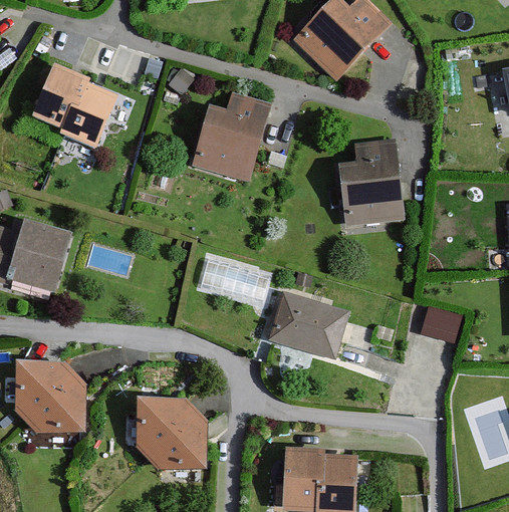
[(331,0),(297,37),(341,79),(396,23),(371,0),(357,0),(350,8),(340,0),(331,0)]
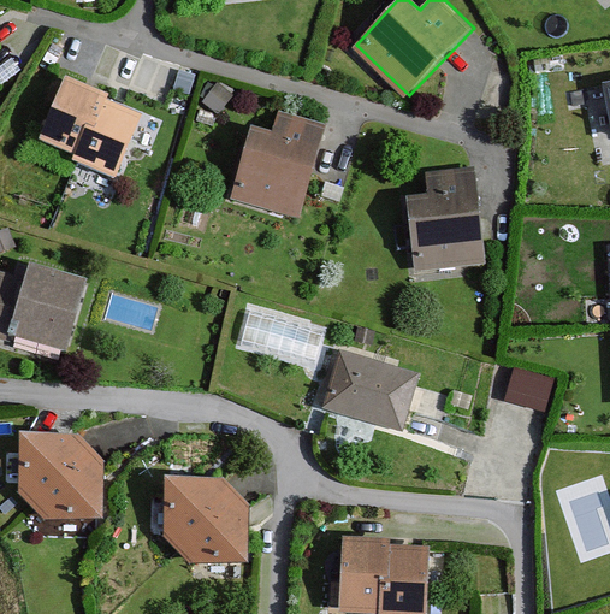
[(106,93),(60,75),(35,139),(72,153),(70,159),(112,175),(135,116),(102,102),(106,93)]
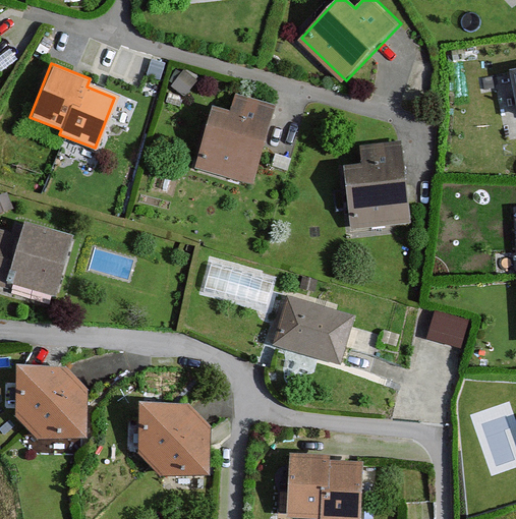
[(515,68),(507,70),(515,107),(515,68)]
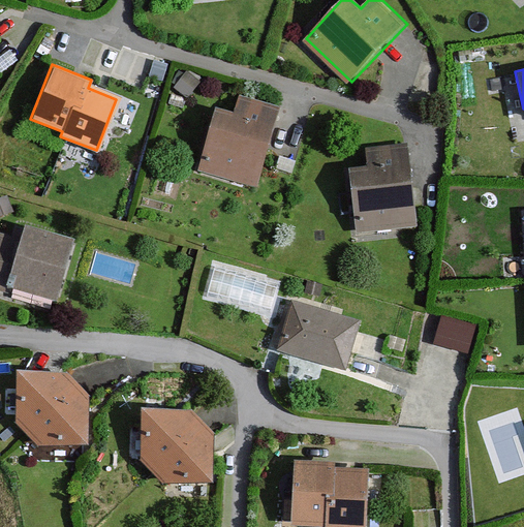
[(236,116),(212,111),(198,172),(262,185),(279,105),(240,97),(236,116)]
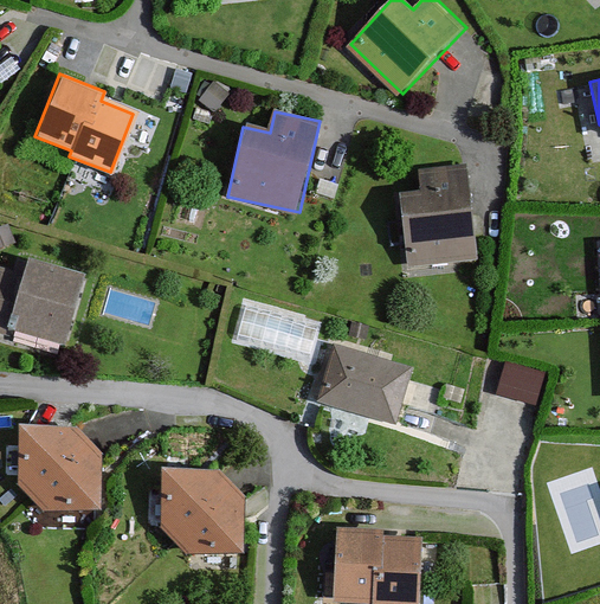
[(426,190),(405,191),(412,264),(486,256),(476,158),(424,164),(426,190)]
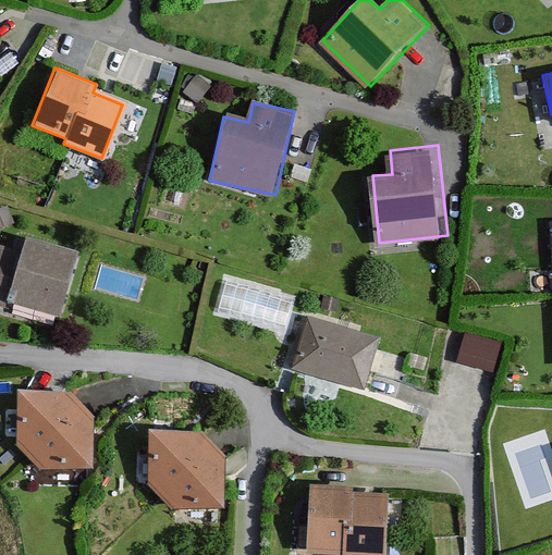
[(14,259),(0,255),(0,304),(1,304),(2,298),(56,313),(73,251),(21,237),(14,259)]
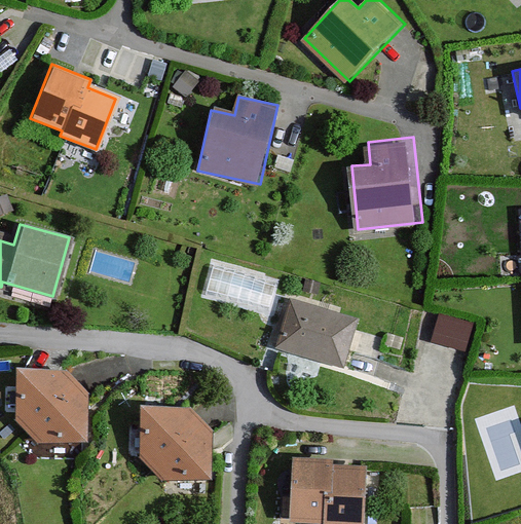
[(360,312),(293,294),(278,347),(345,366),(360,312)]
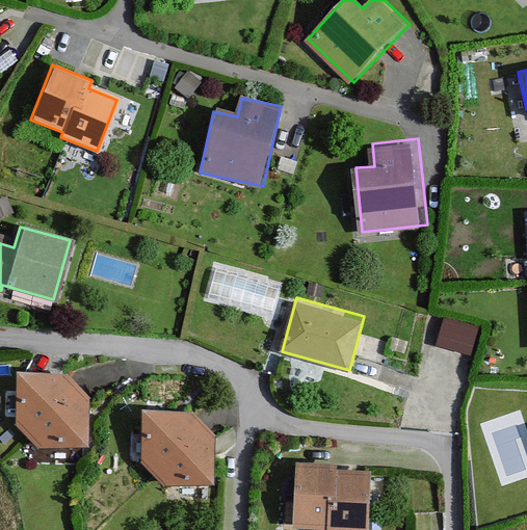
[(482,326),(443,316),(435,346),(475,356),(482,326)]
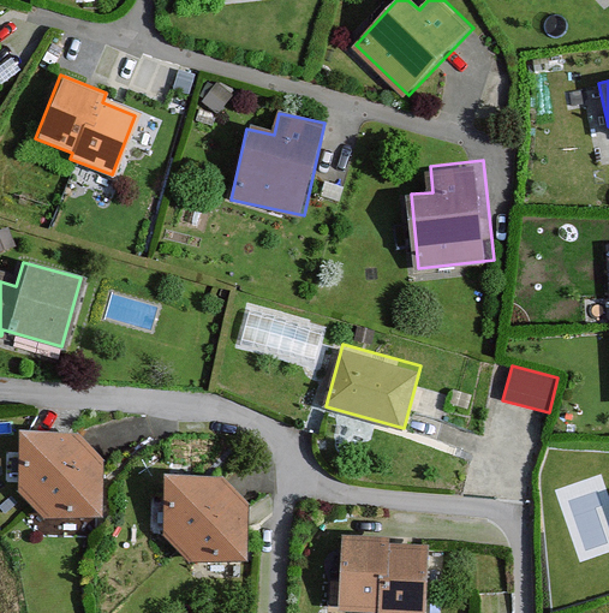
[(71,436),(5,433),(9,493),(36,519),(88,518),(97,464),(71,436)]
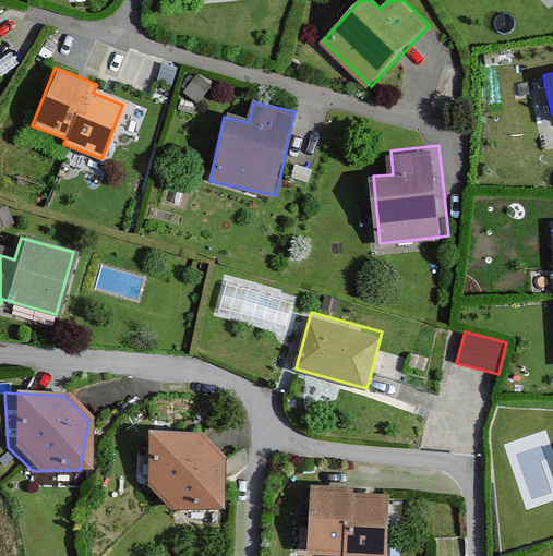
[(202,433),(142,430),(145,484),(170,508),(217,508),(226,458),(202,433)]
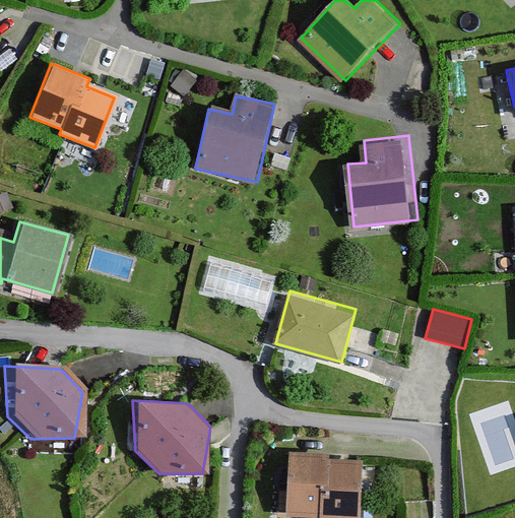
[(324,460),(282,461),(282,517),(353,517),(353,469),(324,469),(324,460)]
